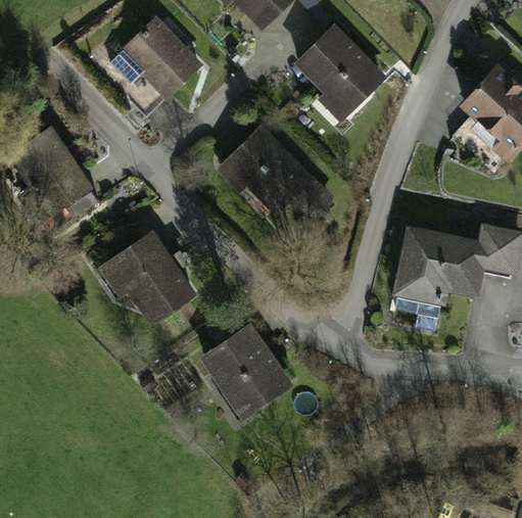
[(228,0),(261,31),(290,0),(228,0)]
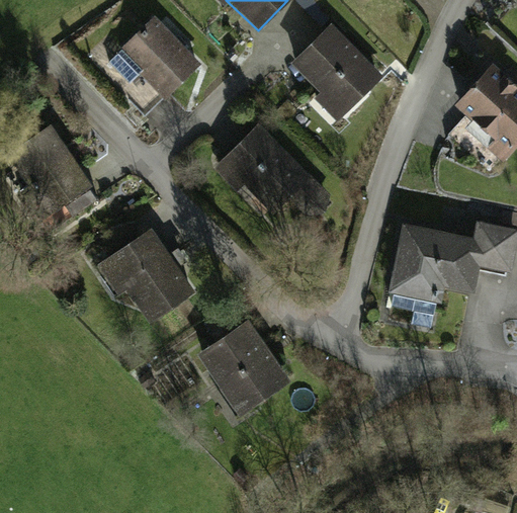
[(156,18),(115,59),(134,77),(141,70),(166,96),(200,62),(156,18)]
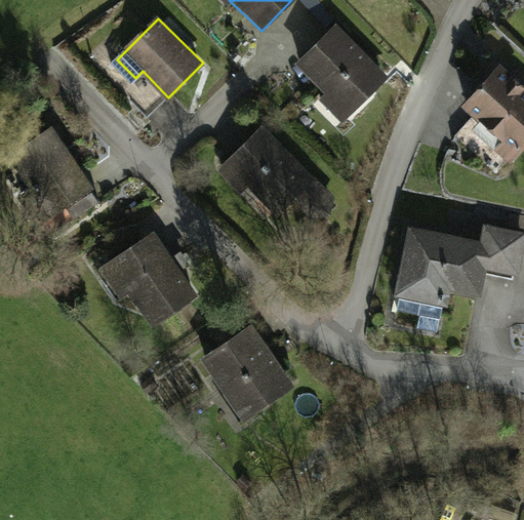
[(339,30),(301,68),(325,92),(319,98),(343,123),(388,78),(339,30)]
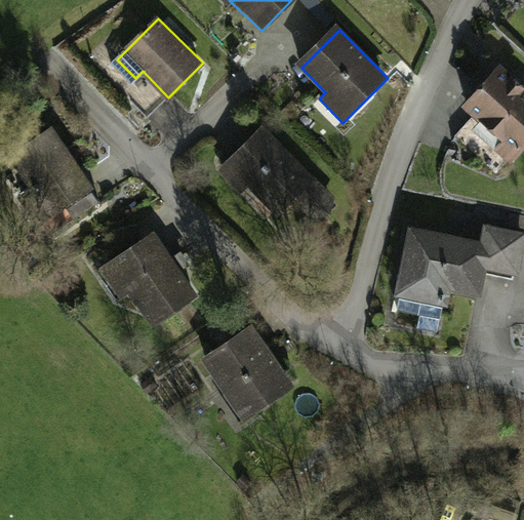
[(523,150),(523,85),(500,66),(467,106),(477,114),(457,136),(488,163),(497,152),(512,164),(523,150)]
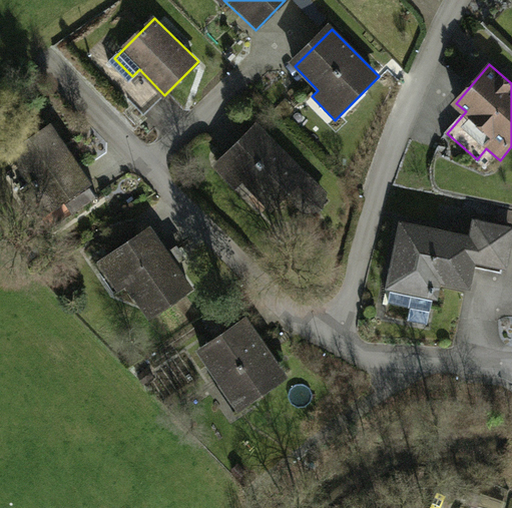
[(324,185),(256,122),(215,165),(267,212),(285,192),(302,208),(324,185)]
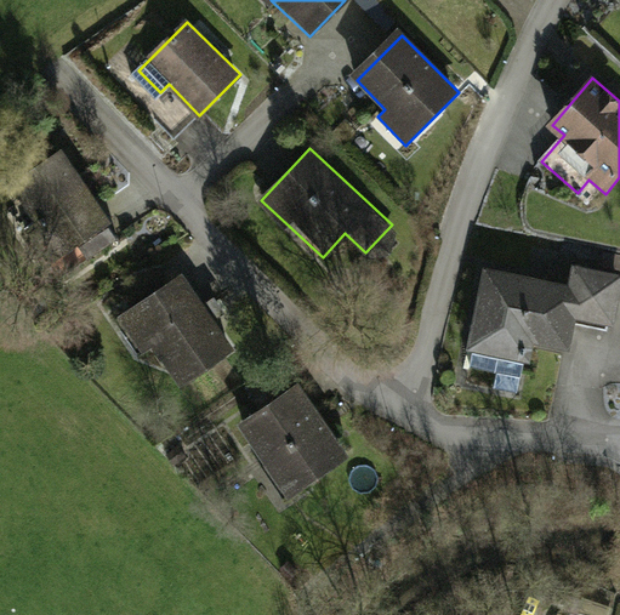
[(63,149),(13,181),(57,252),(108,222),(63,149)]
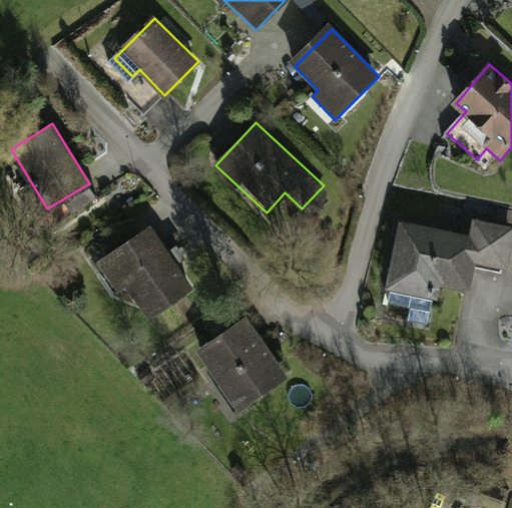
[(470,232),(398,220),(386,289),(436,298),(438,284),(470,290),(475,264),(508,270),(511,248),(511,225),(472,218),(470,232)]
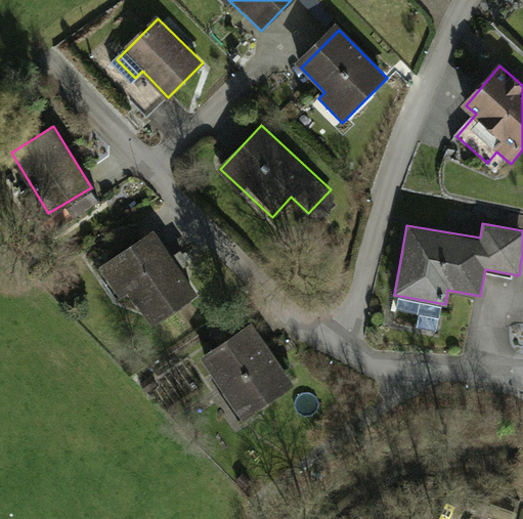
[(154,231),(96,269),(118,302),(132,293),(151,322),(194,294),(154,231)]
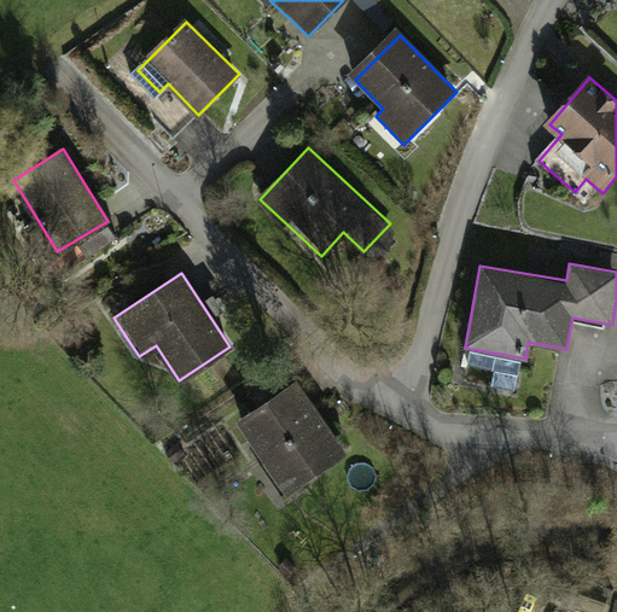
[(298,382),(237,421),(285,495),(347,455),(298,382)]
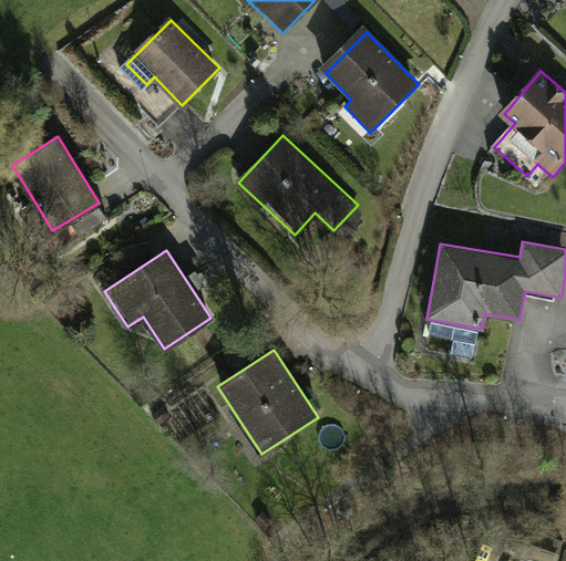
All buildings are outlined.
